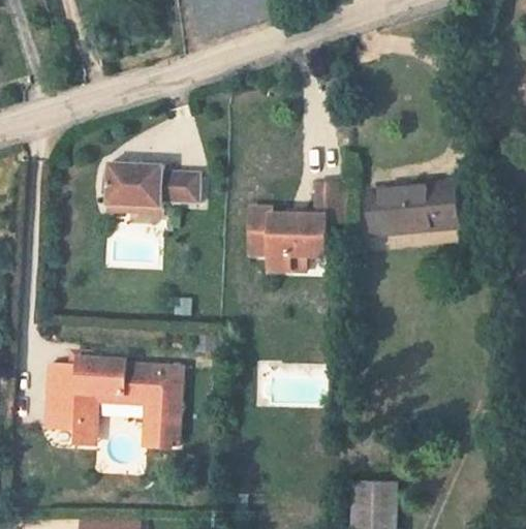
[(105,210),(166,214),(166,209),(200,210),(203,174),(168,172),(168,166),(109,163),(105,210)]
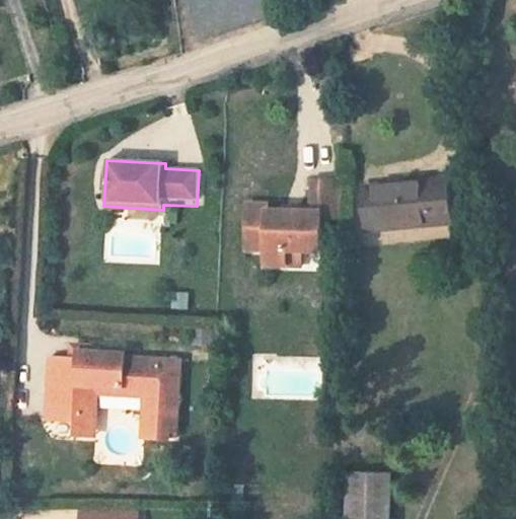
[(264,205),(242,206),(242,251),(263,250),(263,266),(284,266),(284,250),(299,250),(317,250),(317,217),(337,217),(337,178),(308,179),(308,211),(264,211),(264,205)]
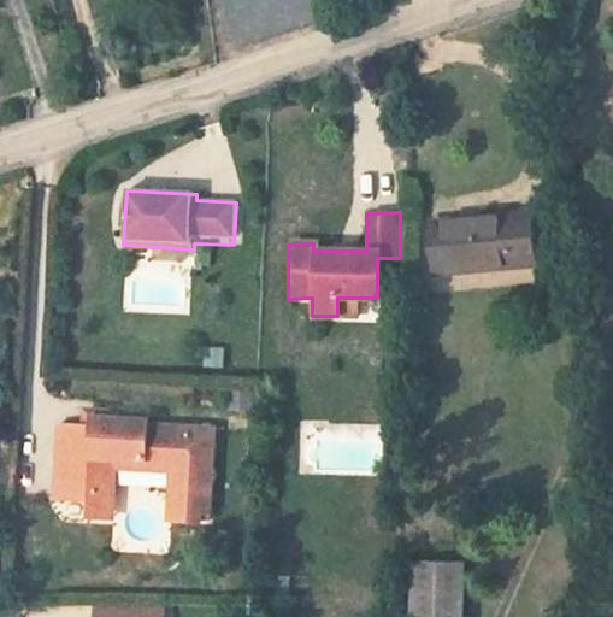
[(531,215),(430,225),(436,276),(536,265),(531,215)]
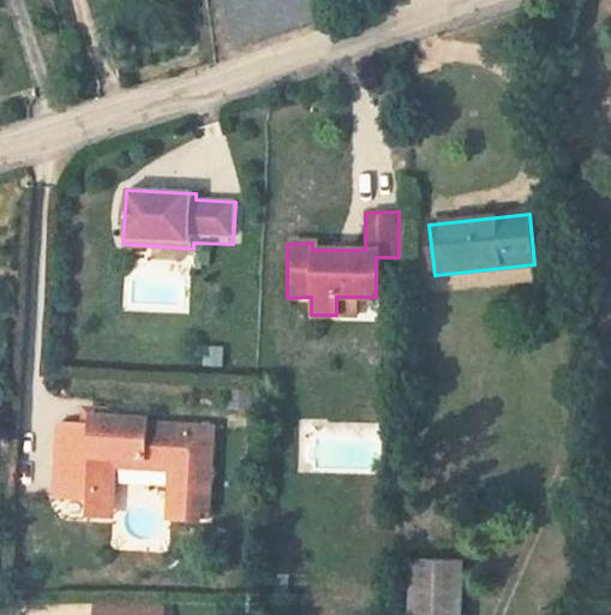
[(336,297),(336,315),(354,315),(354,297),(336,297)]
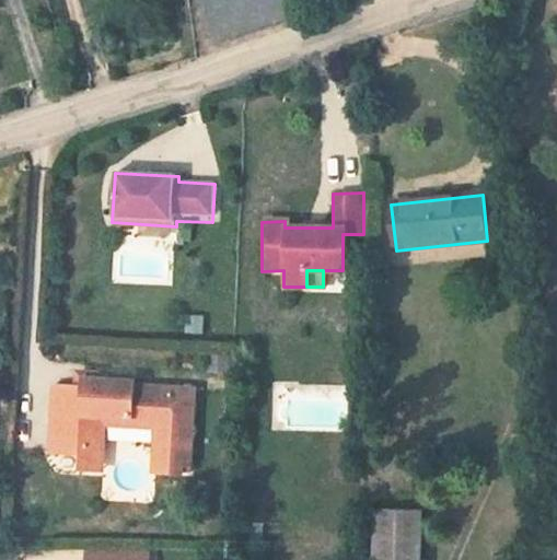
[(183,315),(182,333),(200,335),(201,316),(183,315)]
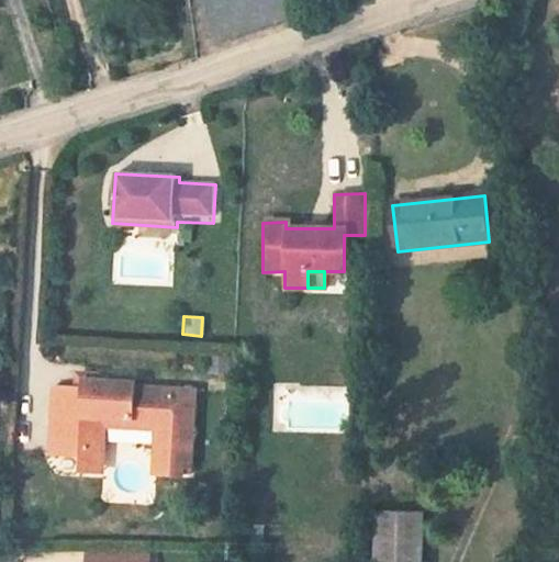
[(97,383),(98,374),(76,373),(76,391),(54,390),(52,453),(80,454),(80,474),(103,474),(104,429),(157,430),(156,476),(180,478),(180,465),(189,465),(191,393),(133,391),(133,384),(97,383)]
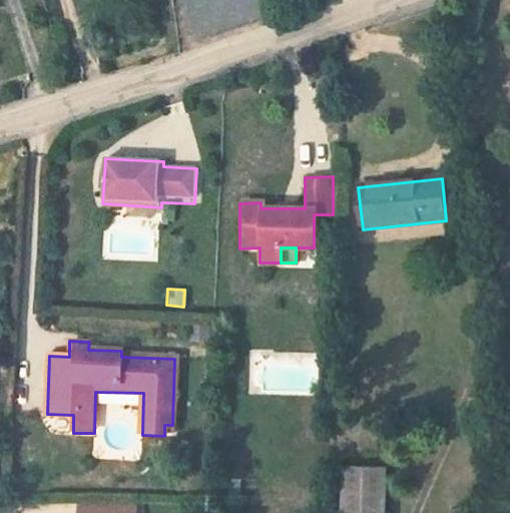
[(385,512),(387,473),(343,471),(341,512),(385,512)]
